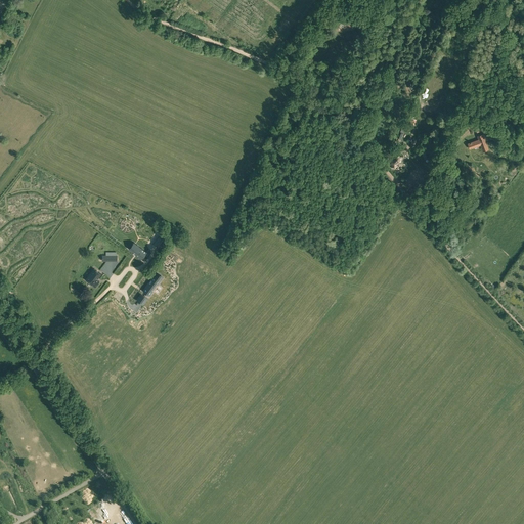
[(344,25),(348,27),(349,27),(350,27),(351,25),(350,24),(352,20),(345,16),(342,14),(340,17),(343,19),(340,25),(343,27),(344,25)]
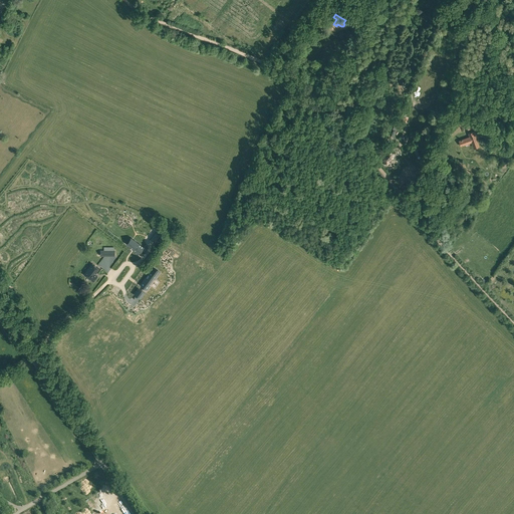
[(400,122),(398,125),(403,127),(404,124),(405,125),(407,122),(405,121),(407,117),(403,115),(401,119),(400,118),(398,121),(400,122)]
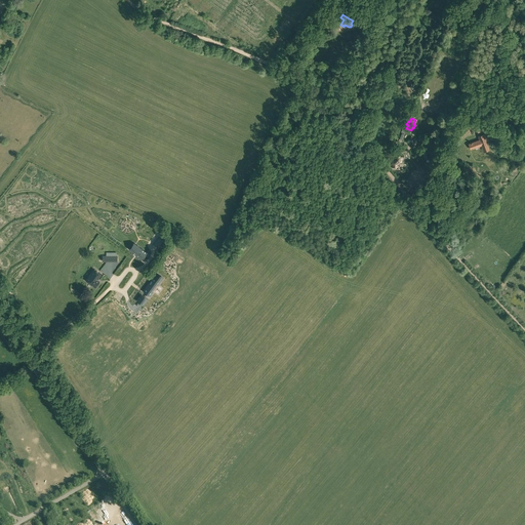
[(478,133),(484,130),(482,124),(476,127),(478,133)]
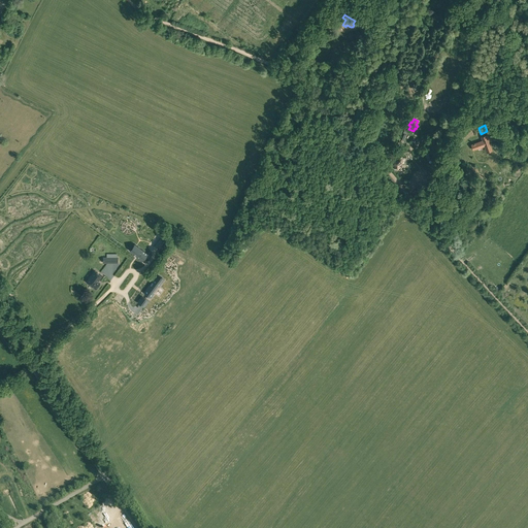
[(485,145),(487,152),(492,150),(490,144),(491,143),(488,135),(481,137),(483,140),(471,144),(473,150),(485,145)]
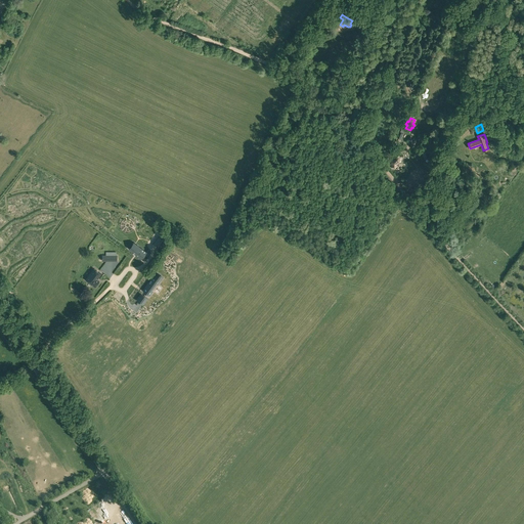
[(400,161),(394,169),(399,173),(405,165),(400,161)]
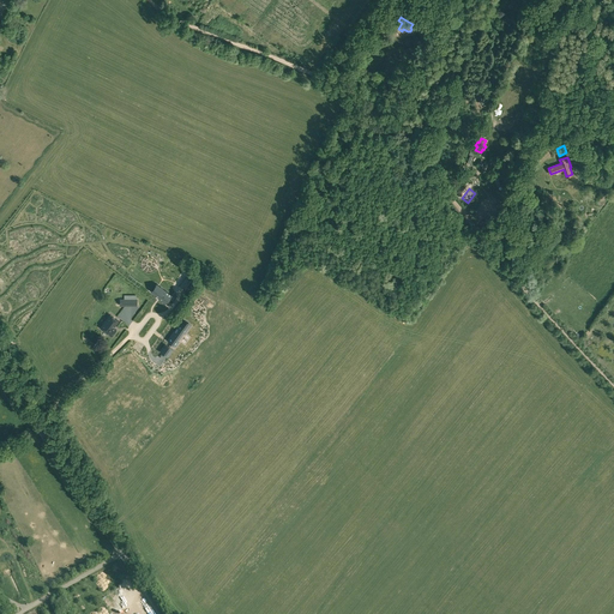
[(498,208),(487,202),(485,206),(495,212),(498,208)]
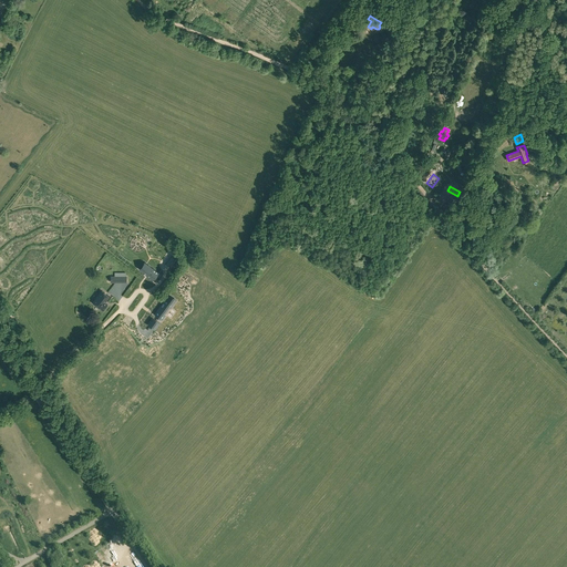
[(446,189),(442,187),(436,197),(441,199),(446,189)]
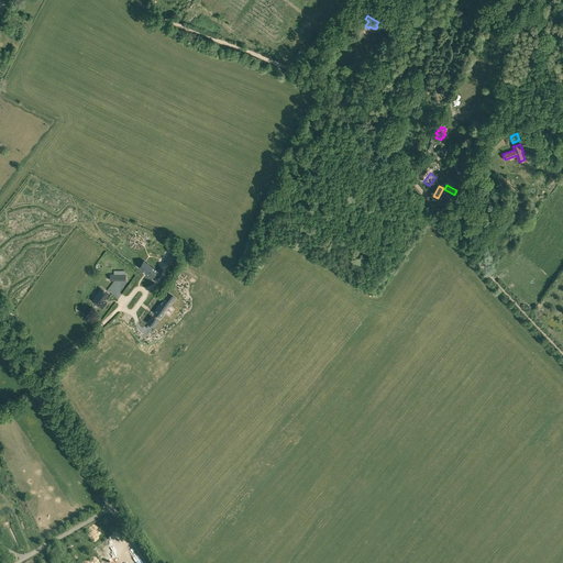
[(168,267),(176,258),(170,254),(164,263),(168,267)]
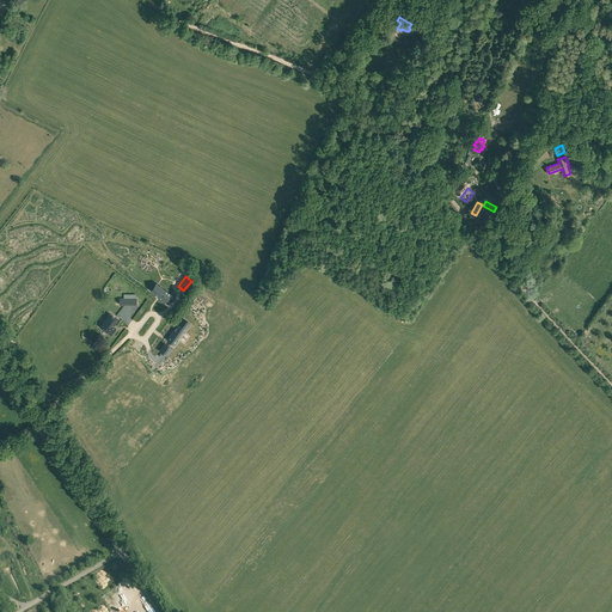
[(155,298),(164,303),(170,294),(158,286),(153,294),(157,297),(155,298)]
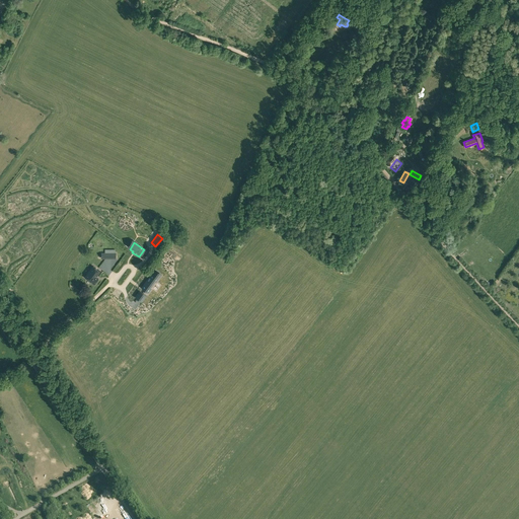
[(85,277),(94,283),(98,278),(96,276),(100,271),(93,266),(85,277)]
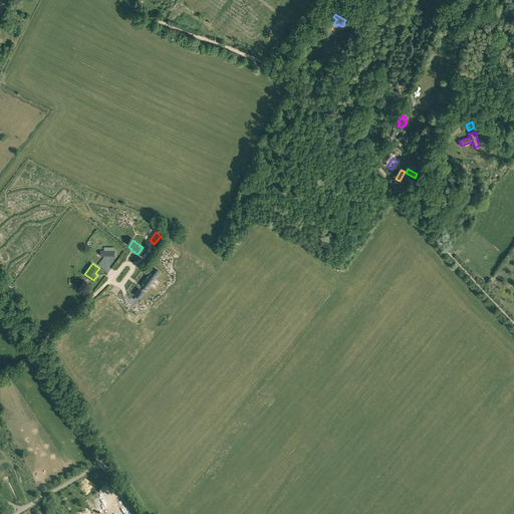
[(152,266),(139,283),(140,283),(146,287),(145,288),(146,288),(149,284),(148,283),(152,277),(153,278),(156,273),(150,269),(152,266)]
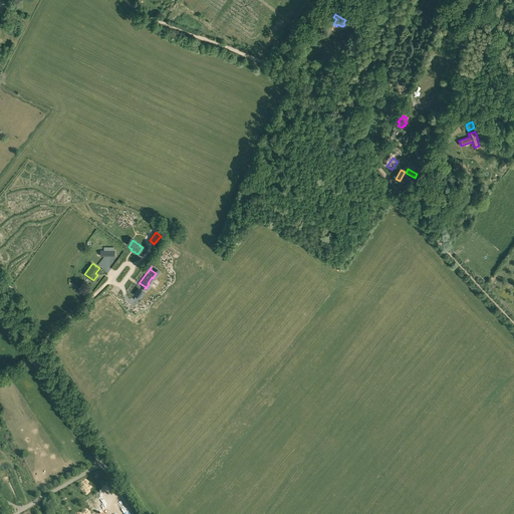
[(143,291),(138,287),(134,292),(139,296),(139,297),(143,291)]
